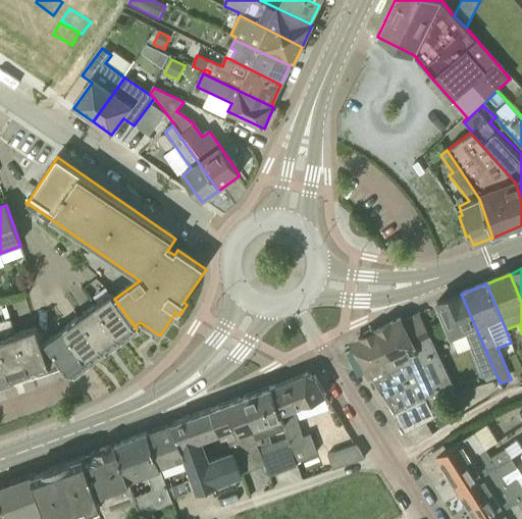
[(483,379),(497,375),(491,364),(461,294),(437,304),(452,340),(465,333),(483,379)]
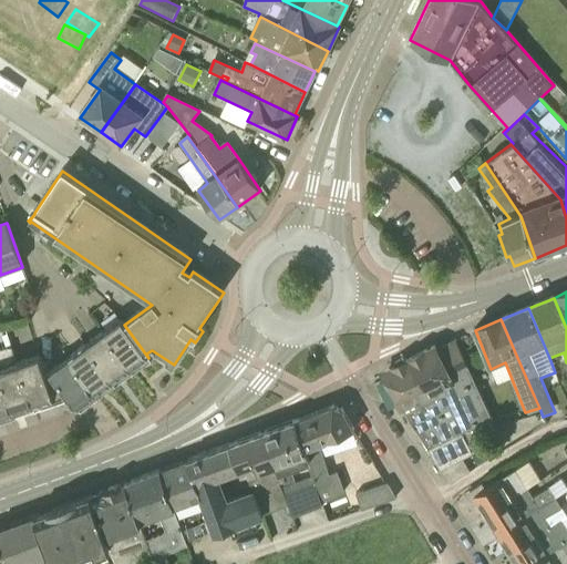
[(148,358),(124,325),(122,321),(103,335),(131,371),(148,358)]
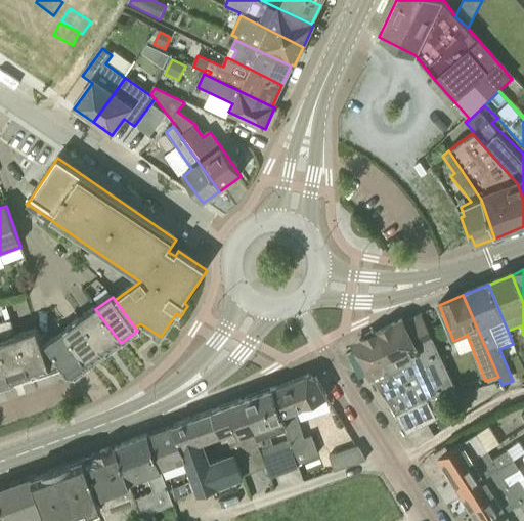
[(104,354),(121,343),(95,309),(79,321),(104,354)]
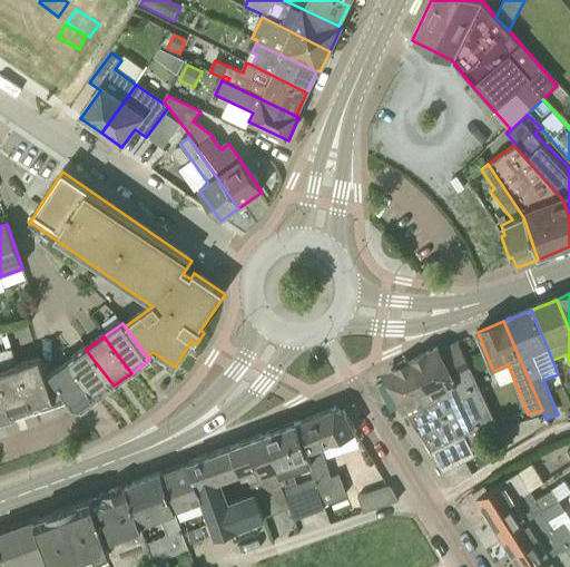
[(433,352),(475,431),(493,422),(459,345),(440,354),(438,350),(433,352)]
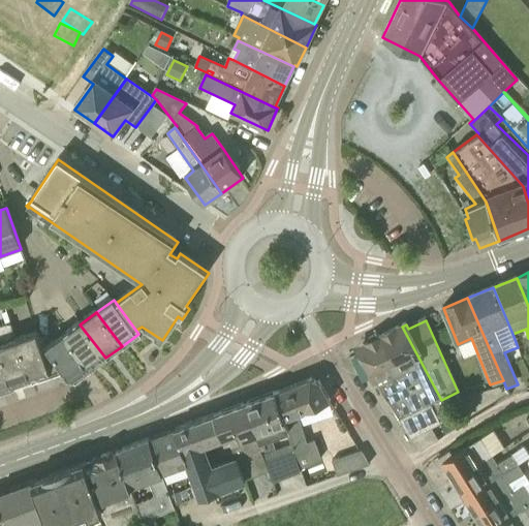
[(88,370),(105,358),(80,325),(62,336),(88,370)]
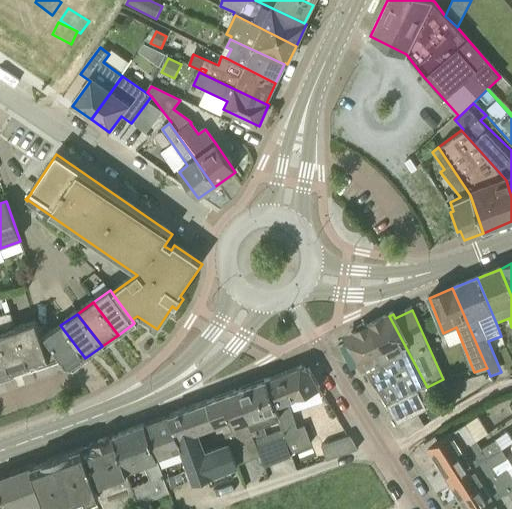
[(429,390),(427,387),(389,316),(369,326),(404,396),(413,394),(429,390)]
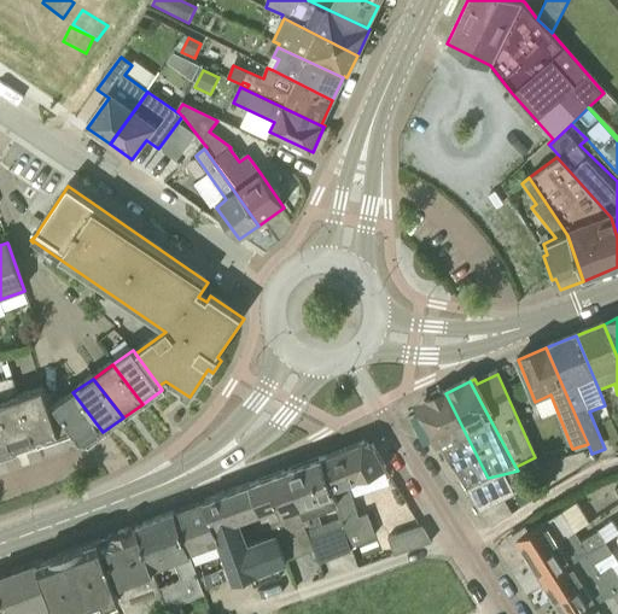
[(73,430),(54,405),(48,408),(42,390),(19,398),(36,445),(59,437),(58,436),(73,430)]
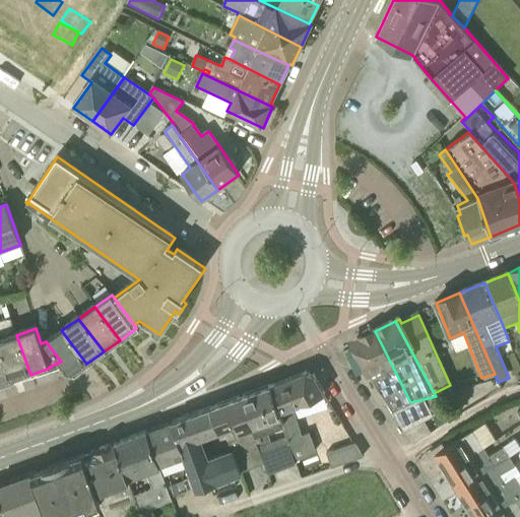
[(70,376),(86,364),(61,330),(46,341),(61,362),(70,376)]
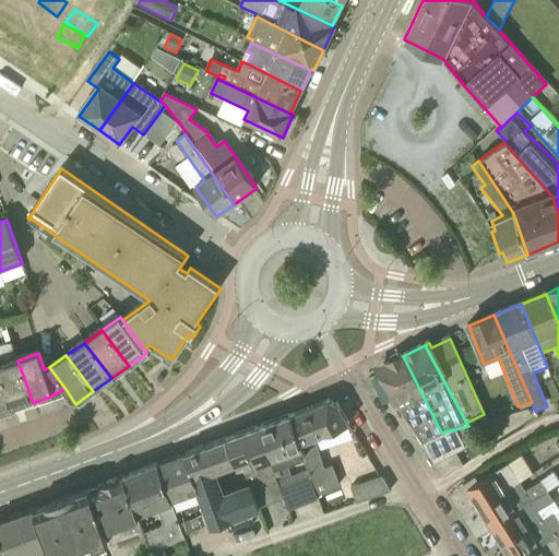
[(441,433),(403,356),(402,357),(397,355),(391,359),(390,364),(383,367),(381,375),(396,403),(396,402),(438,468),(443,478),(464,465),(456,453),(467,448),(465,445),(475,440),(468,426),(441,433)]
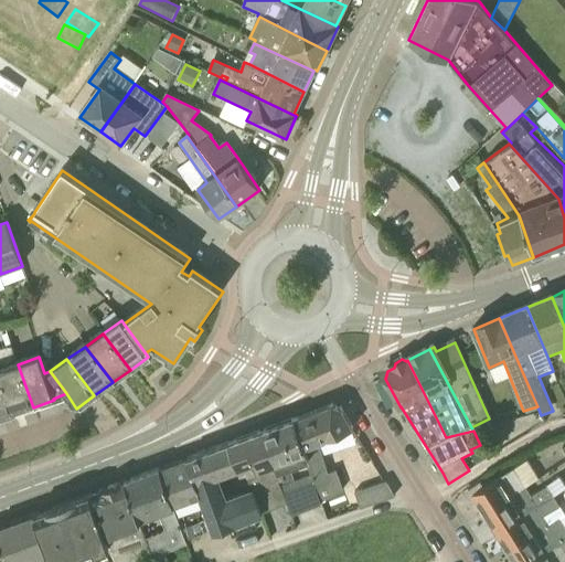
[(0,382),(11,415),(33,407),(18,364),(0,370),(0,382)]
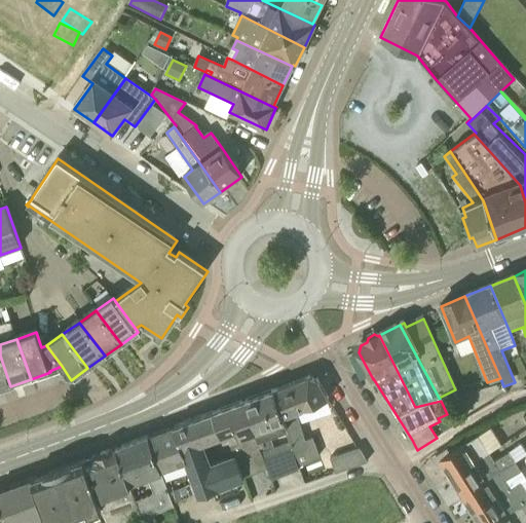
[(0,389),(10,386),(0,356),(0,389)]
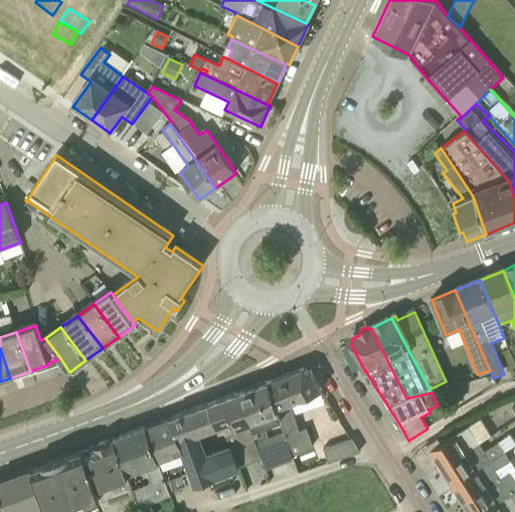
[(278,419),(283,434),(293,461),(294,460),(294,459),(313,448),(307,429),(299,432),(292,405),(298,402),(297,401),(322,391),(311,372),(303,370),(267,383),(280,418),(278,419)]
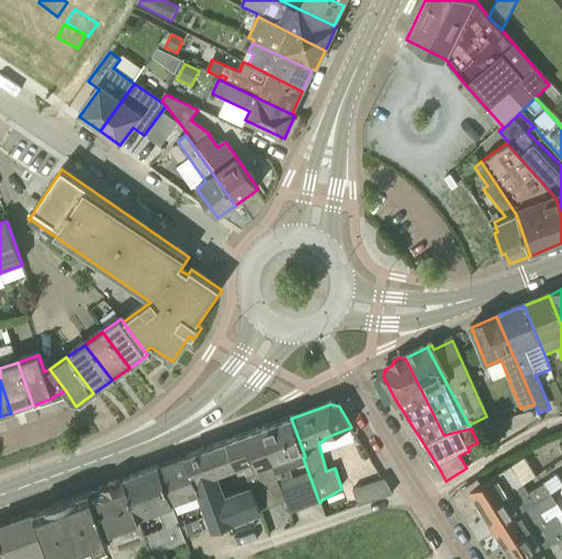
[(288,464),(303,458),(305,457),(291,418),(262,429),(277,470),(279,469),(281,474),(276,476),(285,502),(290,514),(319,503),(308,473),(293,479),(288,464)]
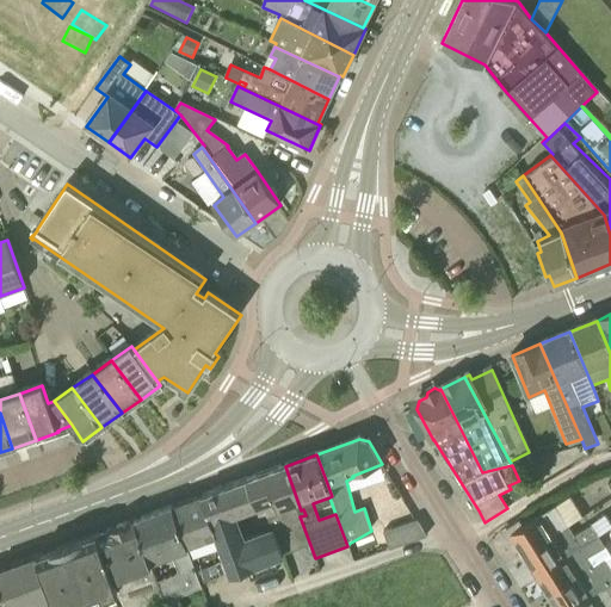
[(298,550),(310,545),(300,516),(306,515),(303,509),(301,511),(285,466),(252,478),(263,507),(264,507),(272,530),(271,530),(282,558),(298,552),(298,550)]
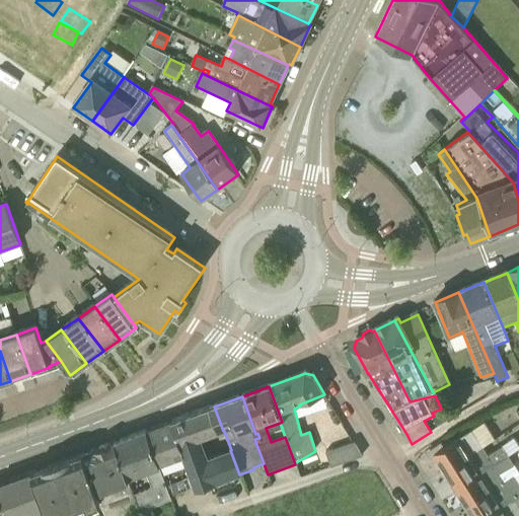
[(202,439),(223,431),(214,407),(169,423),(187,468),(189,467),(197,490),(239,474),(230,450),(209,458),(202,439)]
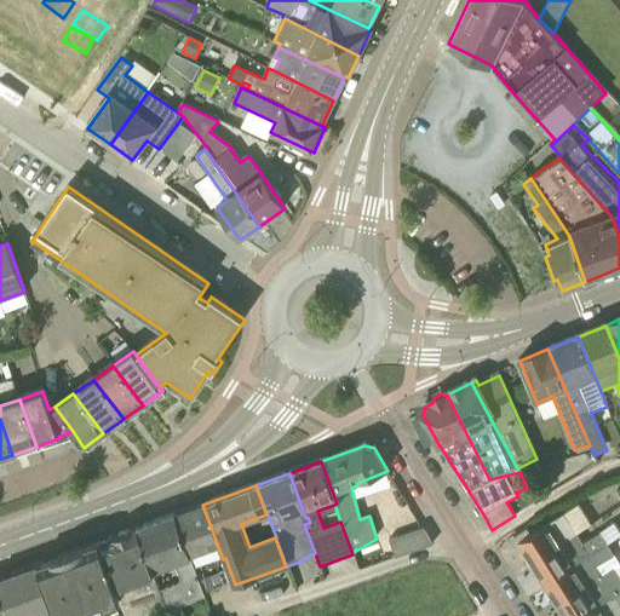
[(533,491),(518,500),(523,508),(539,500),(533,491)]
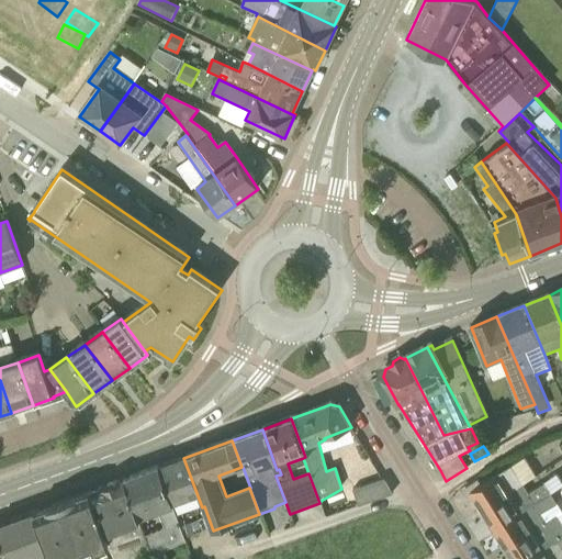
[(190,512),(202,507),(183,458),(160,467),(157,468),(184,544),(187,544),(186,539),(192,537),(188,526),(181,528),(177,517),(190,512)]
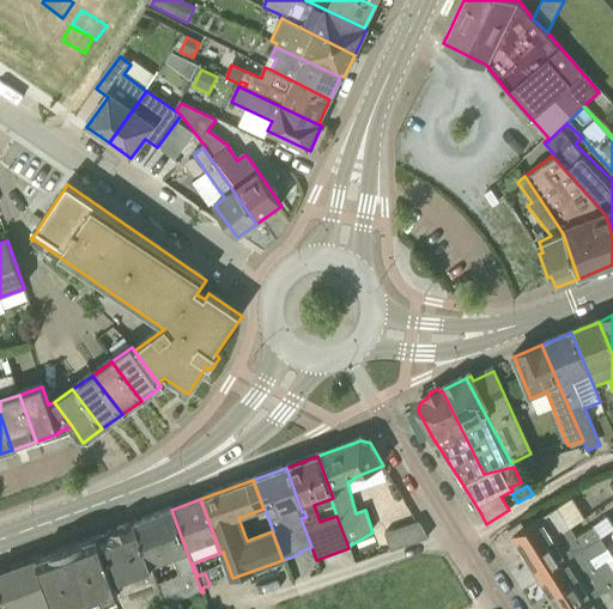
[(523,560),(571,530),(586,521),(572,500),(545,517),(544,515),(540,517),(541,519),(526,529),(521,523),(508,533),(516,546),(515,546),(523,560)]
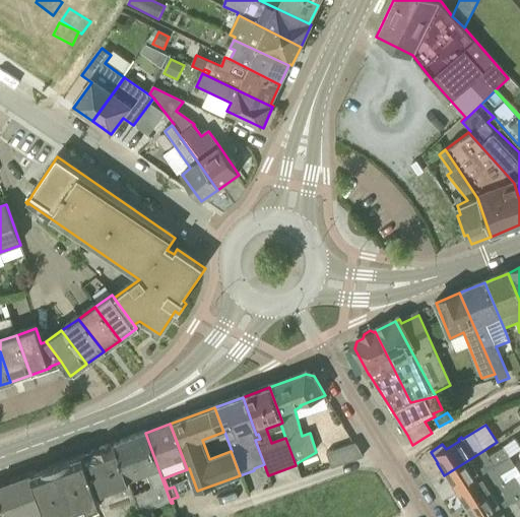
[(154,516),(152,510),(171,503),(145,433),(112,445),(138,514),(133,516),(154,516)]
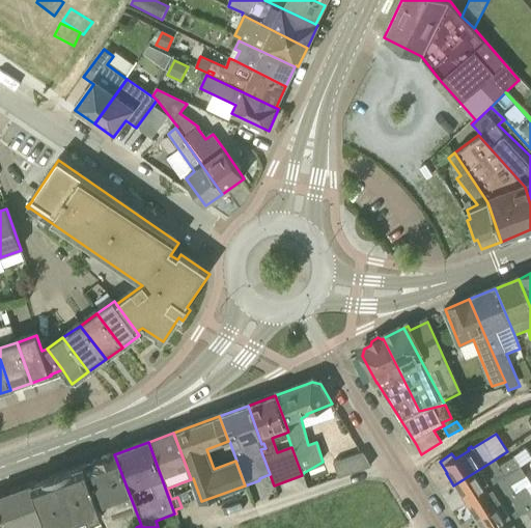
[(339,478),(371,467),(363,453),(333,464),(339,478)]
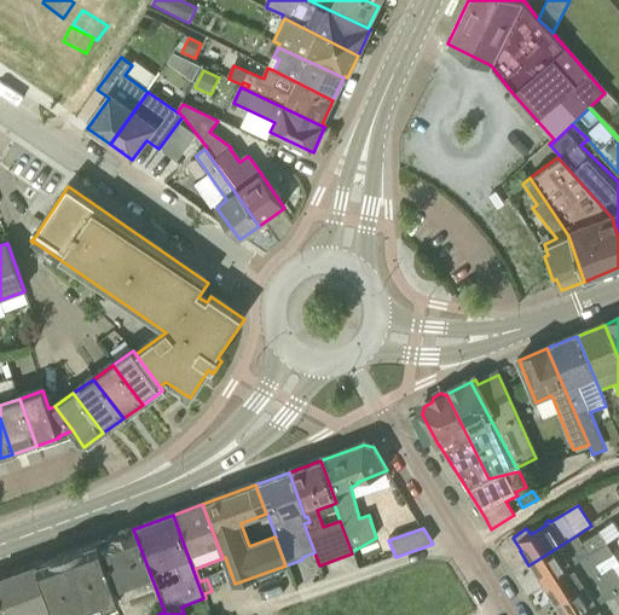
[(158,614),(165,611),(133,529),(98,541),(85,546),(106,607),(122,601),(127,614),(158,614)]
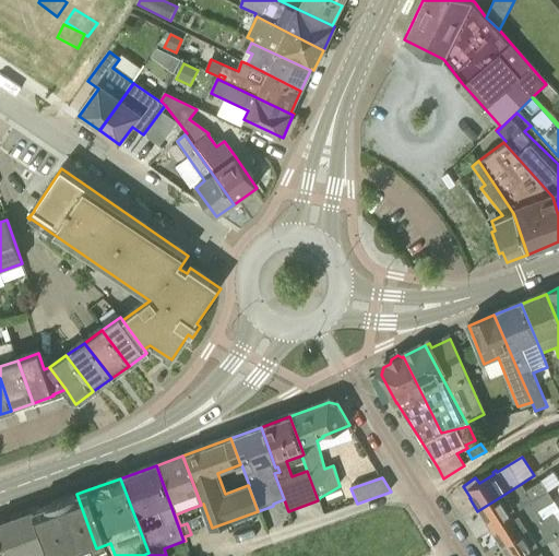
[(489,529),(547,493),(543,485),(527,495),(521,484),(477,511),(489,529)]
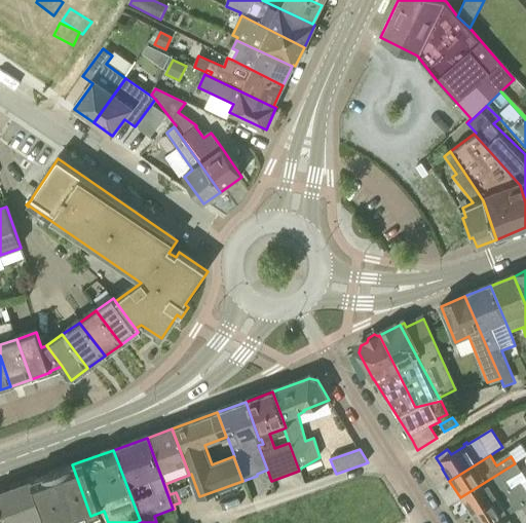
[(500,497),(512,489),(506,480),(521,473),(515,463),(460,497),(472,515),(500,497)]
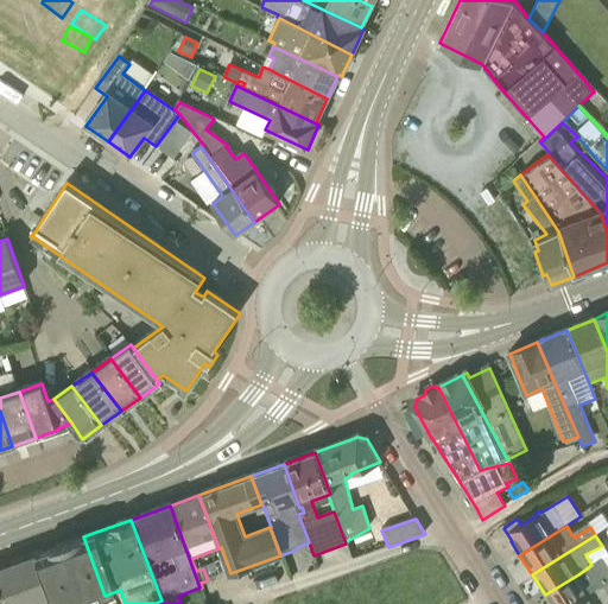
[(84,603),(105,596),(83,536),(38,553),(56,603),(84,603)]
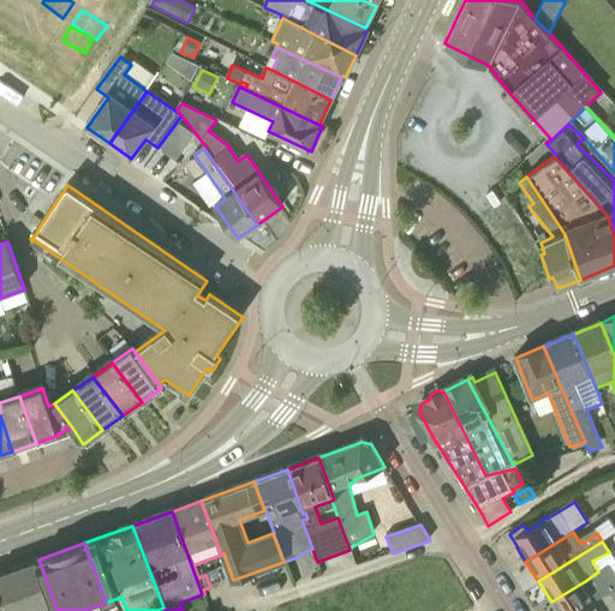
[(57,610),(39,559),(0,573),(0,589),(7,610),(30,610),(39,607),(40,610),(57,610)]
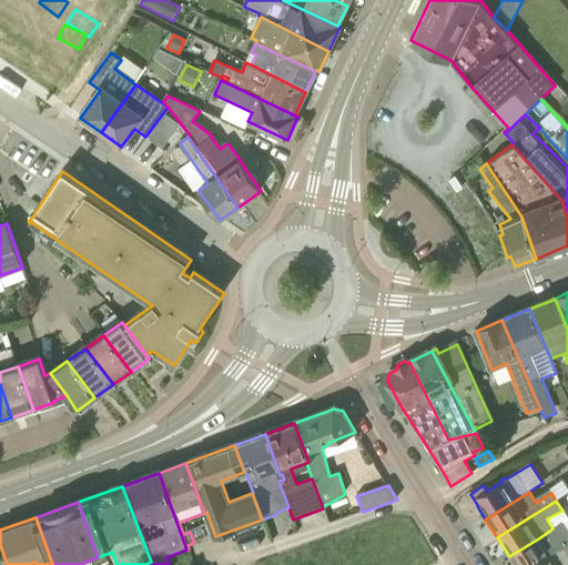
[(535,564),(565,547),(567,544),(567,528),(564,522),(553,528),(540,537),(509,556),(515,564),(535,564)]
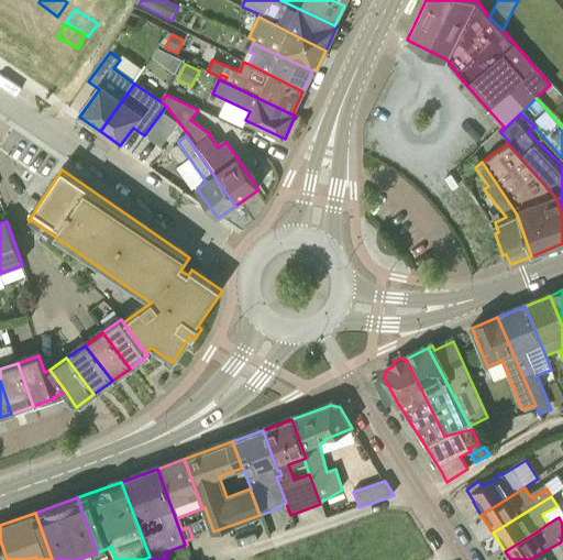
[(562,559),(562,539),(560,542),(530,559),(562,559)]
